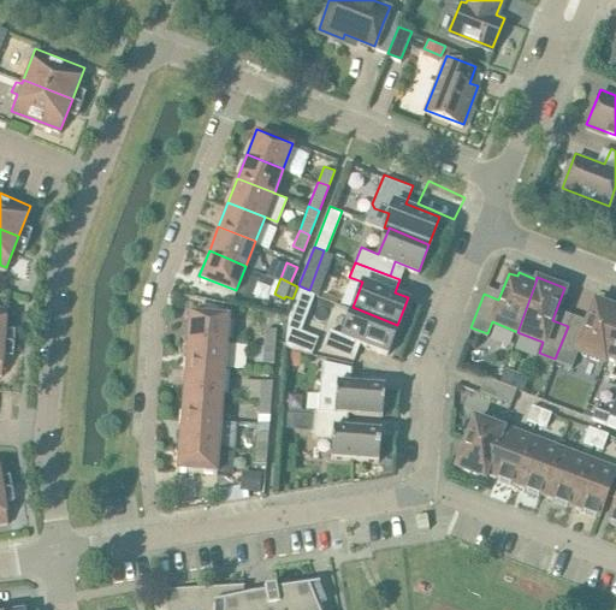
[(605,355),(615,324),(615,307),(594,298),(582,331),(568,326),(555,359),(572,365),(578,349),(604,359),(605,355)]
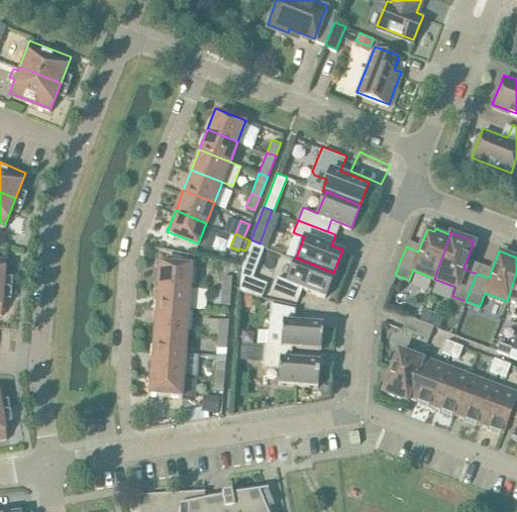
[(271,288),(279,291),(297,298),(302,286),(325,295),(333,273),(296,258),(288,279),(277,275),(271,288)]
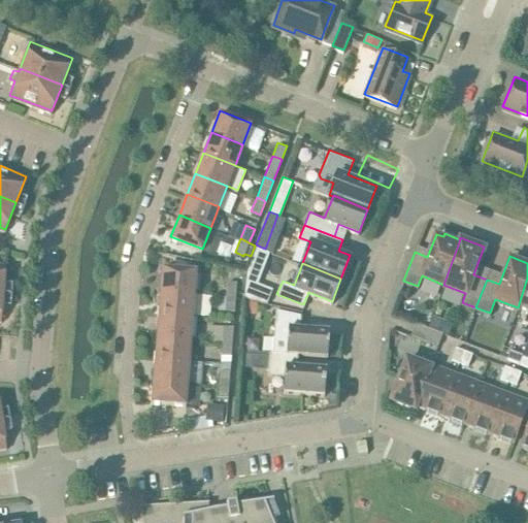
[(161,289),(195,291),(196,268),(163,266),(161,289)]
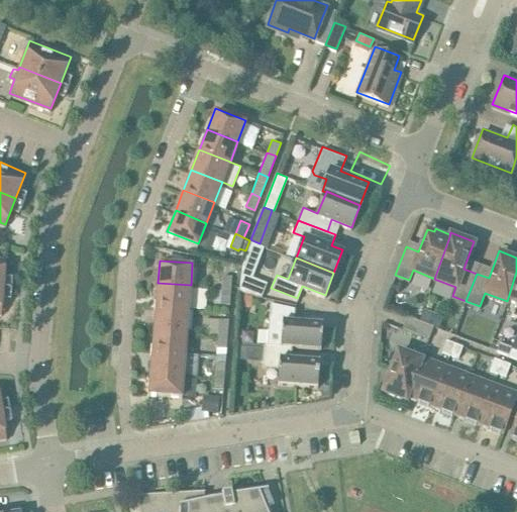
[(240,271),(238,290),(262,295),(267,281),(252,275),(240,271)]
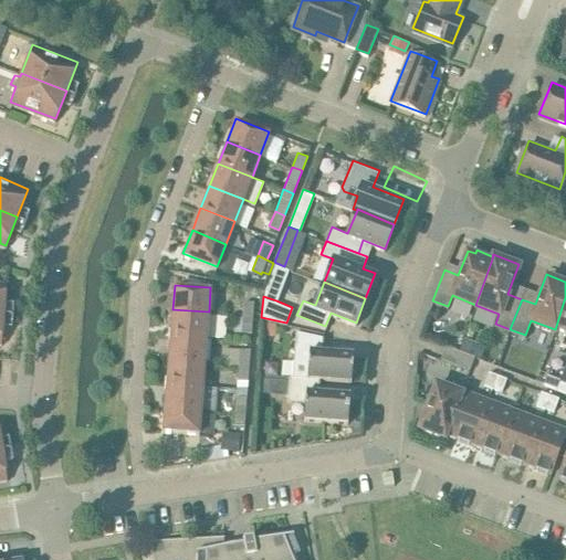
[(565,297),(556,326),(565,329),(565,297)]
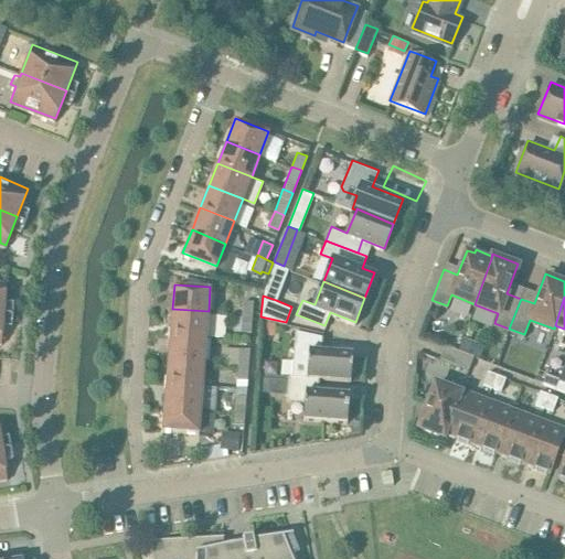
[(244,299),(242,313),(253,314),(254,299),(244,299)]
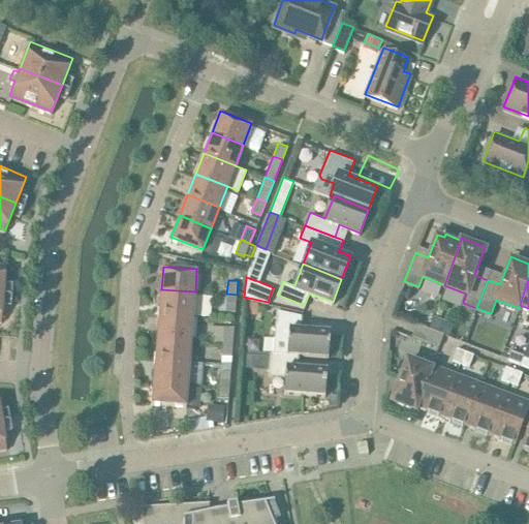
[(195,291),(161,289),(159,311),(193,314),(195,291)]
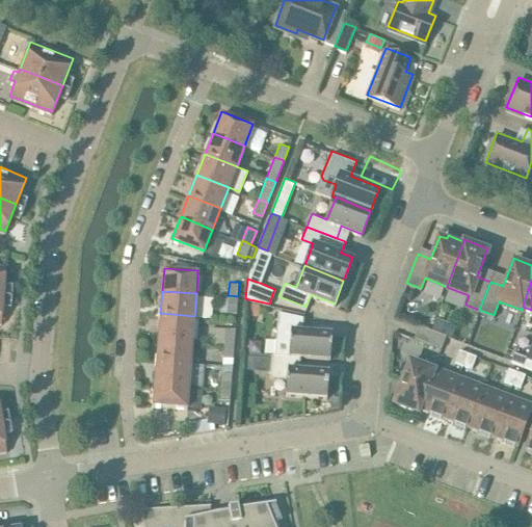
[(237,311),(238,296),(228,295),(227,311),(237,311)]
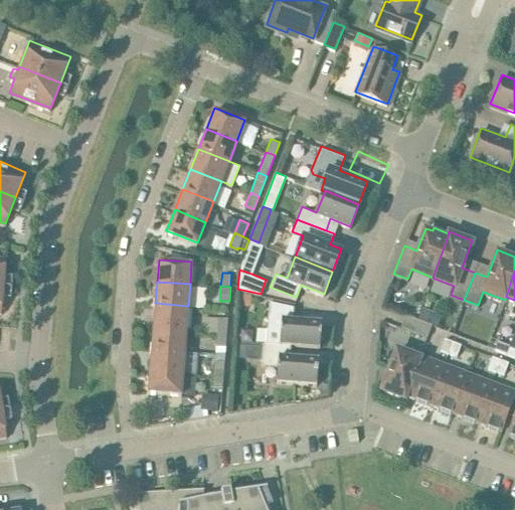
[(320,346),(321,321),(294,319),(295,306),(269,300),(266,341),(280,342),(292,343),(320,346)]
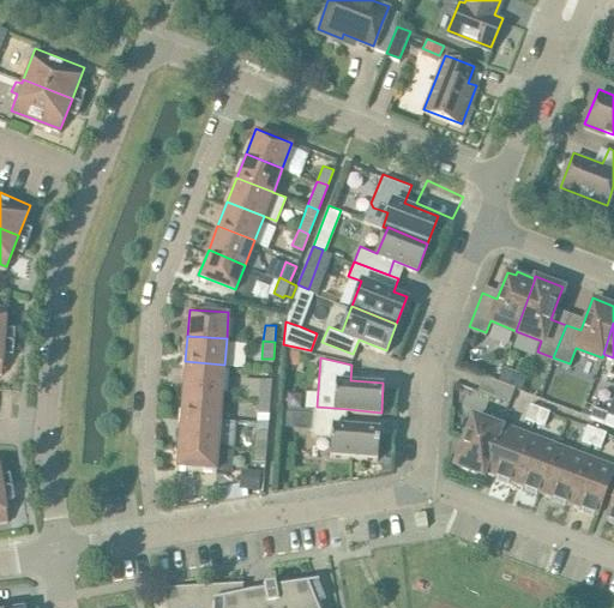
[(222,391),(224,365),(185,361),(184,387),(222,391)]
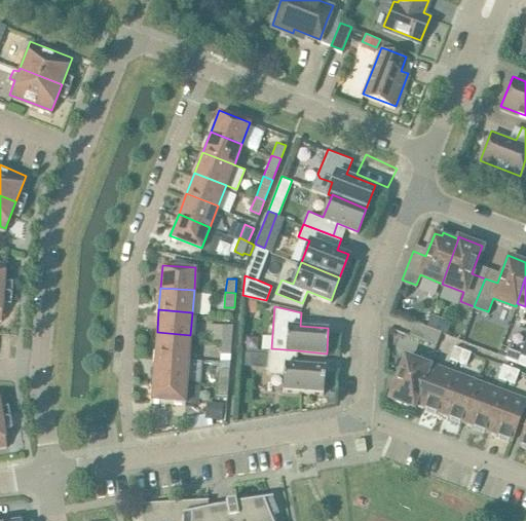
[(414,320),(410,332),(437,342),(441,330),(414,320)]
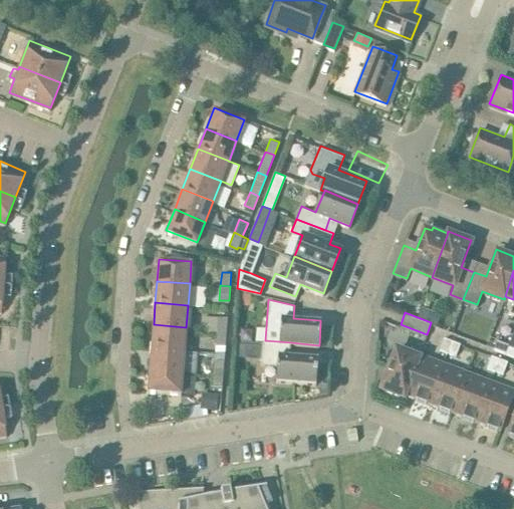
[(217,329),(226,329),(227,315),(218,315),(217,329)]
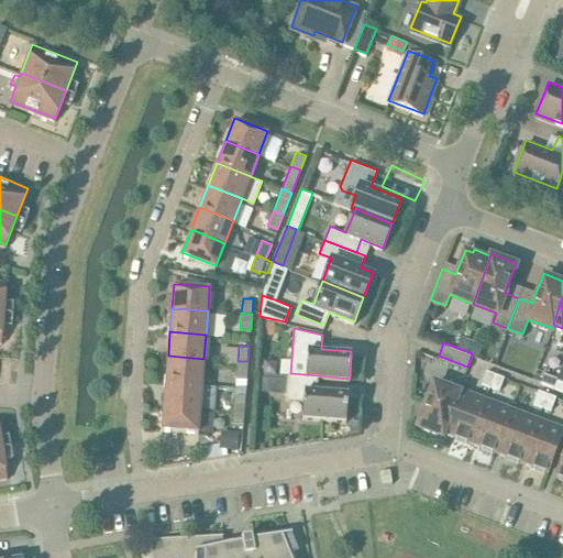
[(202,382),(203,359),(168,356),(166,380),(202,382)]
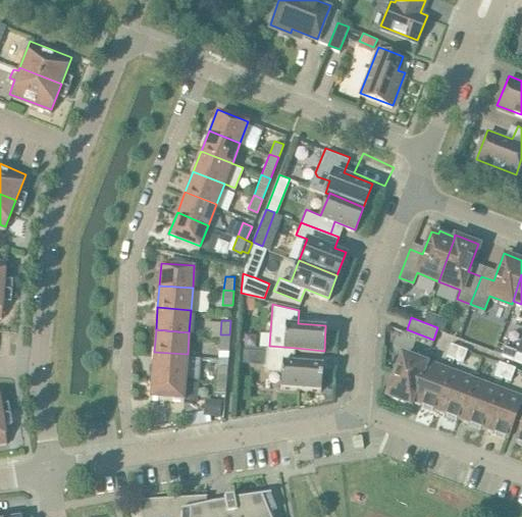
[(228,349),(229,334),(220,334),(219,349),(228,349)]
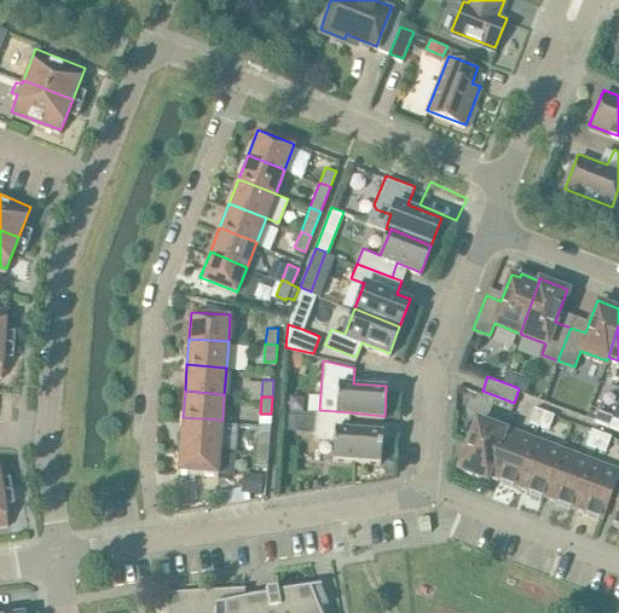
[(530,418),(539,422),(544,408),(534,404),(530,418)]
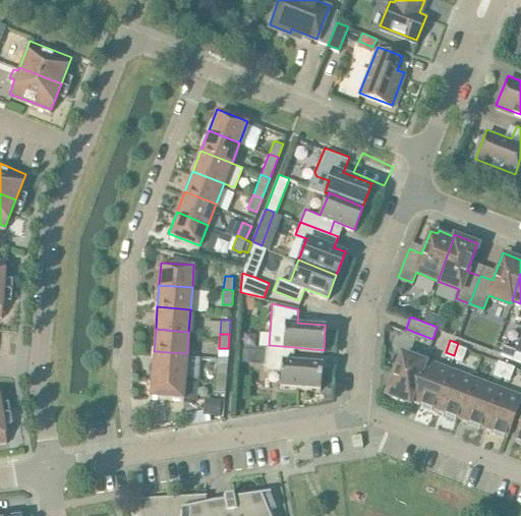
[(462,358),(466,347),(458,343),(454,355),(462,358)]
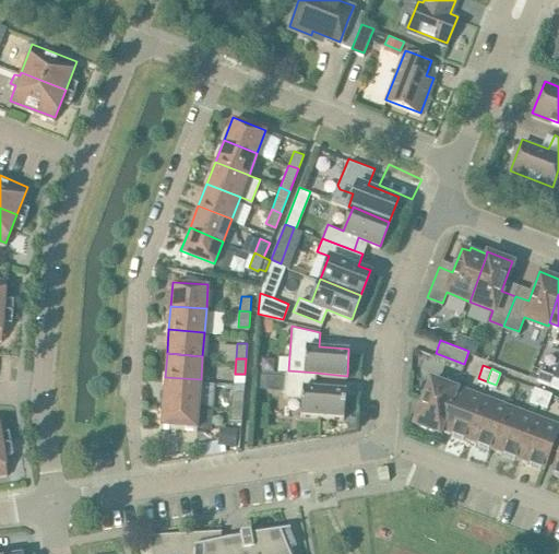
[(537,377),(550,382),(554,374),(540,368),(537,377)]
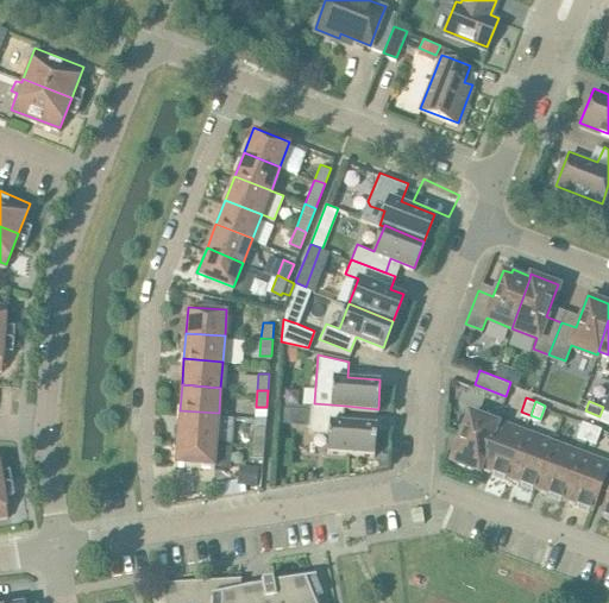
[(311,403),(309,429),(328,431),(327,450),(375,453),(377,424),(344,421),(345,406),(331,404),(314,403),(311,403)]
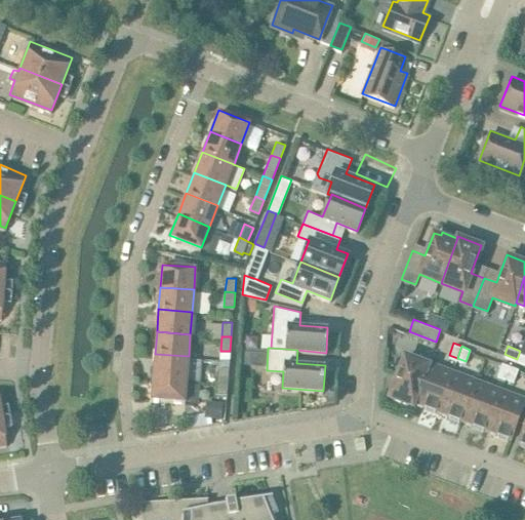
[(200,378),(202,357),(189,356),(155,354),(153,376),(187,378),(187,377),(200,378)]
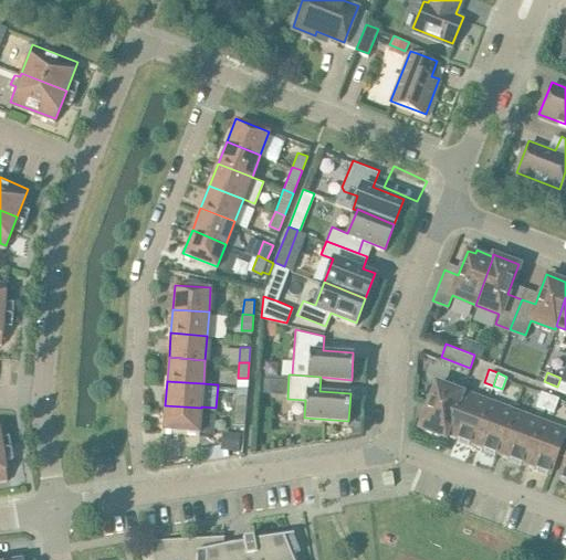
[(436,382),(419,426),(444,436),(446,432),(460,391),(436,382)]
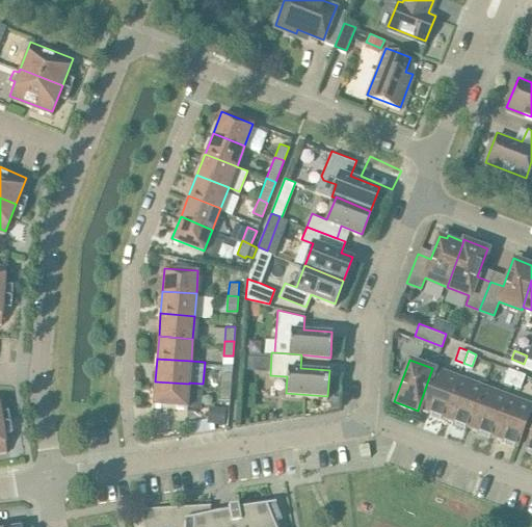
[(419,406),(444,416),(459,374),(433,365),(432,368),(419,406)]
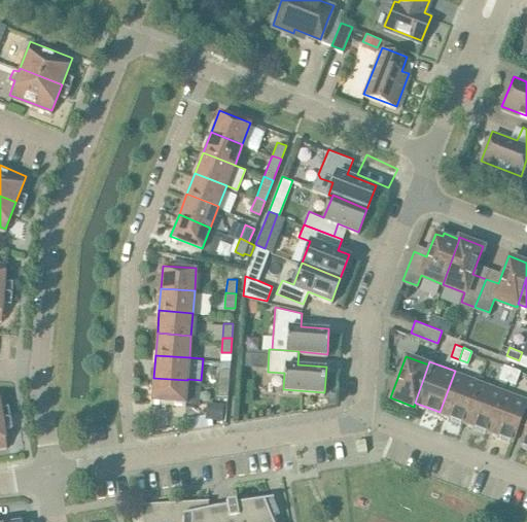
[(499,375),(507,378),(512,366),(503,362),(499,375)]
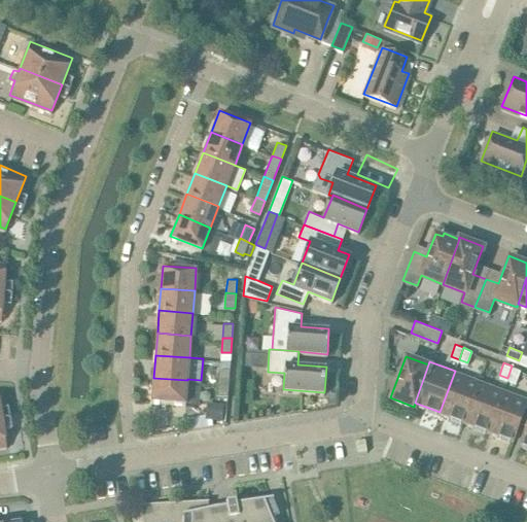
[(512,366),(507,378),(516,381),(521,369),(512,366)]
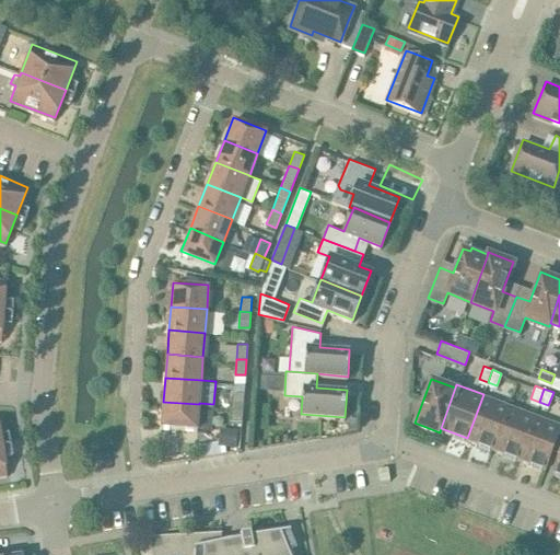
[(233,406),(243,406),(244,392),(234,391),(233,406)]
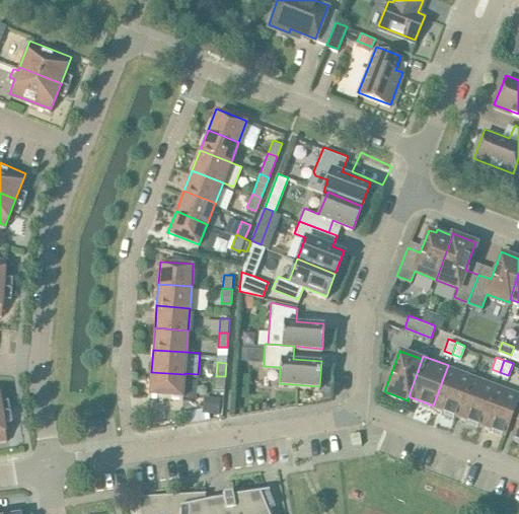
[(457,415),(472,374),(448,365),(433,406),(457,415)]
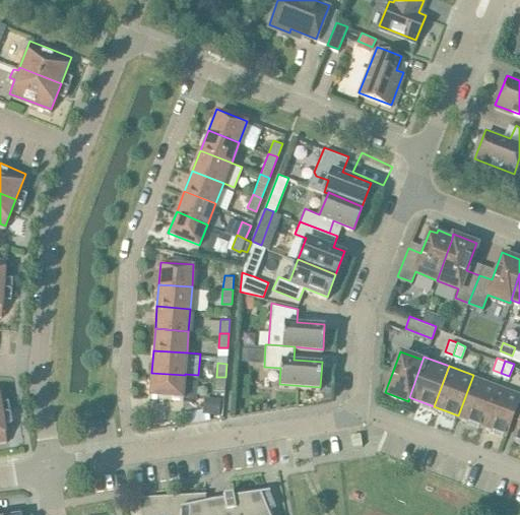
[(196,398),(198,379),(185,378),(185,375),(151,373),(150,394),(196,398)]
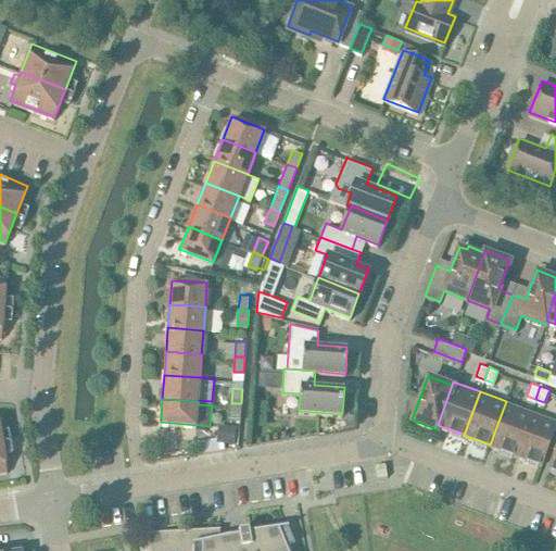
[(506,401),(490,445),(515,454),(531,411),(506,401)]
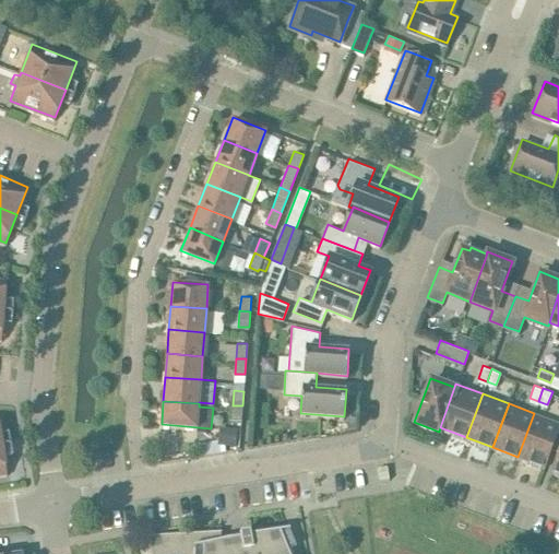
[(232,421),(241,421),(242,405),(233,405),(232,421)]
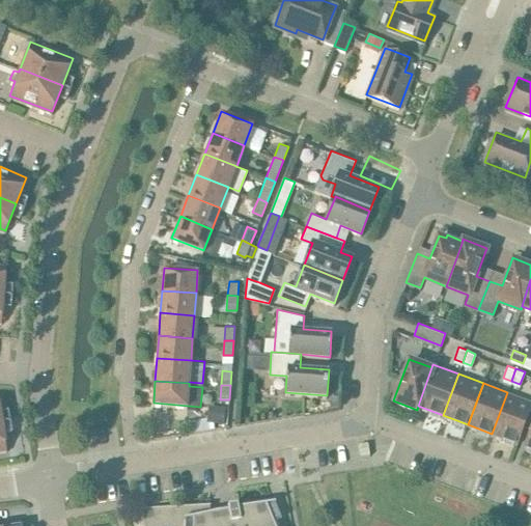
[(530,400),(507,392),(492,434),(516,443),(530,405),(530,400)]
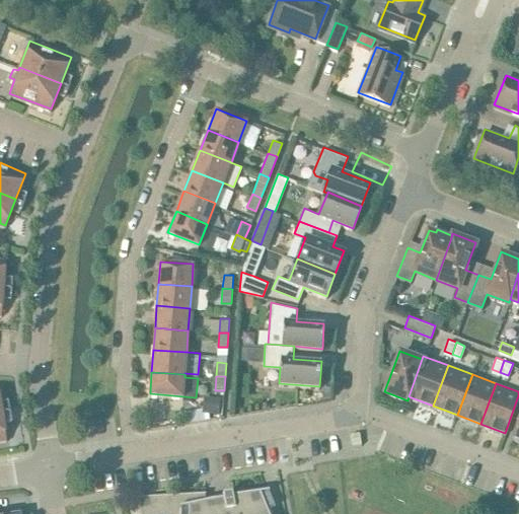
[(218,413),(221,395),(204,393),(202,410),(218,413)]
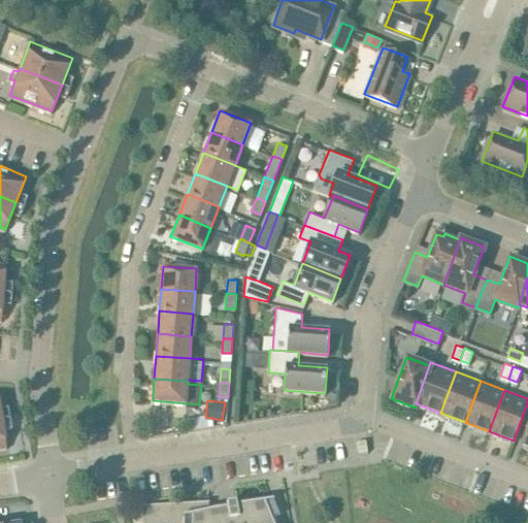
[(274,522),(266,500),(274,499),(273,497),(237,503),(236,500),(227,501),(227,504),(209,509),(208,500),(209,500),(209,499),(137,503),(137,505),(141,504),(144,522),(274,522)]
